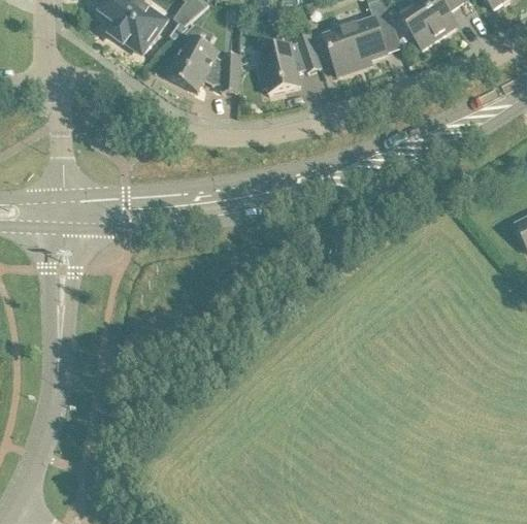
[(141,53),(153,36),(164,21),(163,20),(162,22),(140,5),(140,0),(99,0),(100,6),(104,9),(101,12),(118,25),(110,35),(123,43),(125,41),(141,53)]
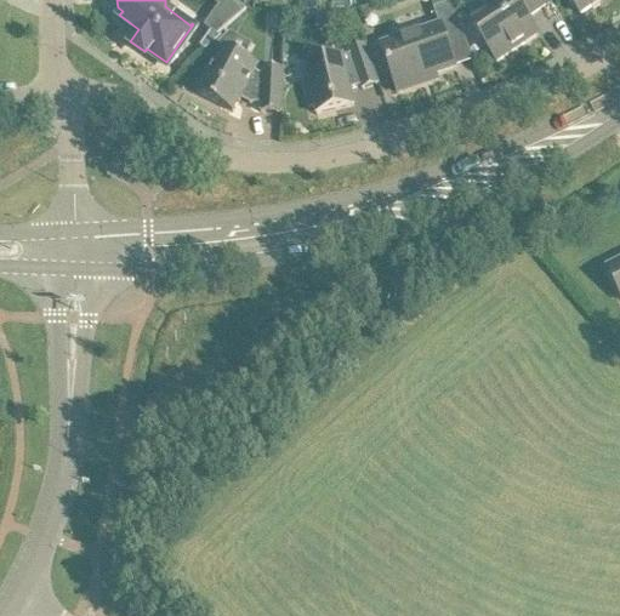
[(217,0),(202,10),(215,29),(244,10),(237,0),(217,0)]
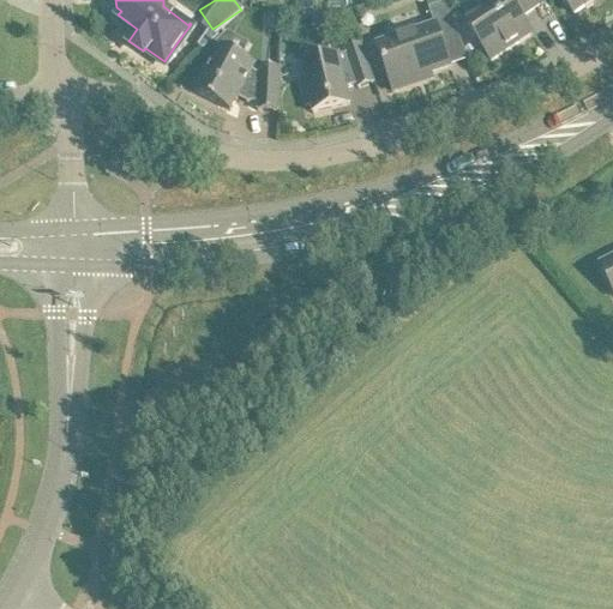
[(450,11),(448,0),(440,0),(427,5),(433,23),(376,42),(391,88),(414,80),(412,76),(449,62),(440,38),(458,32),(450,11)]
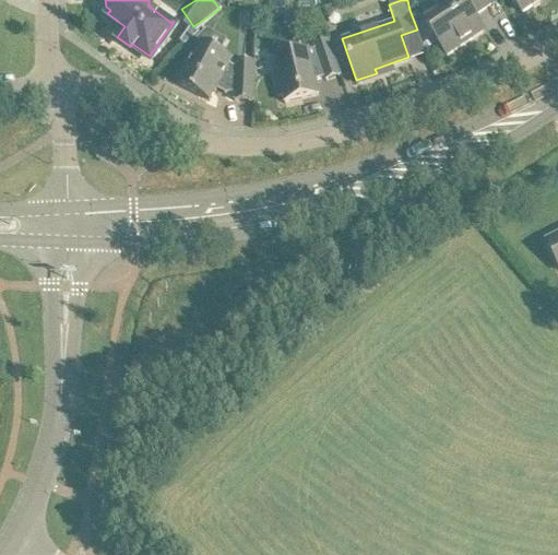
[(425,22),(434,34),(446,52),(483,27),(474,13),(494,0),(435,0),(441,11),(425,22)]
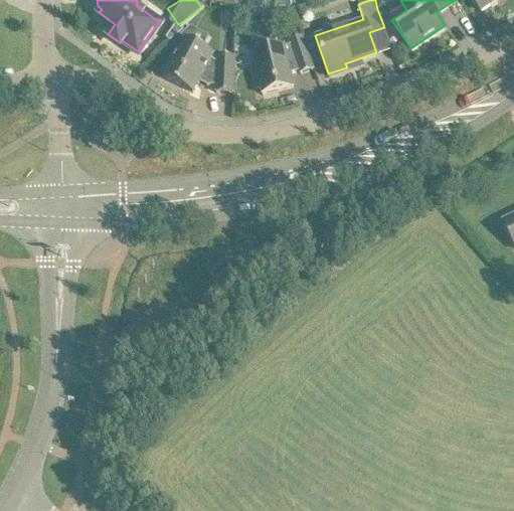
[(474,0),(480,9),(492,0),(474,0)]
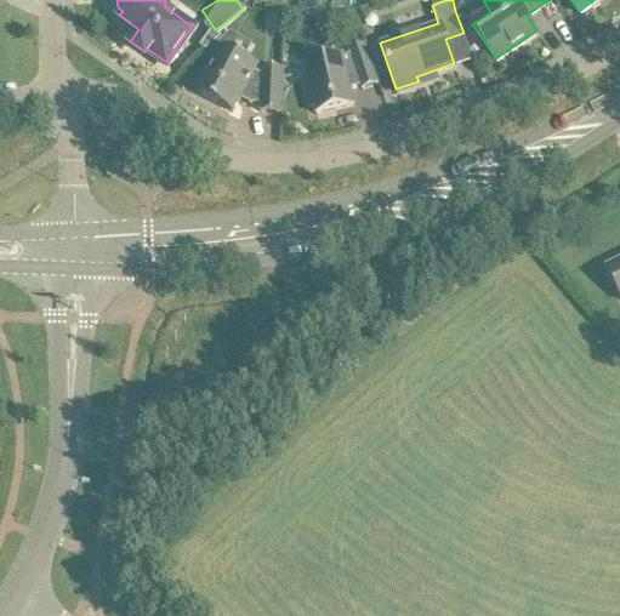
[(210,27),(199,43),(204,46),(219,33),(215,30),(210,27)]
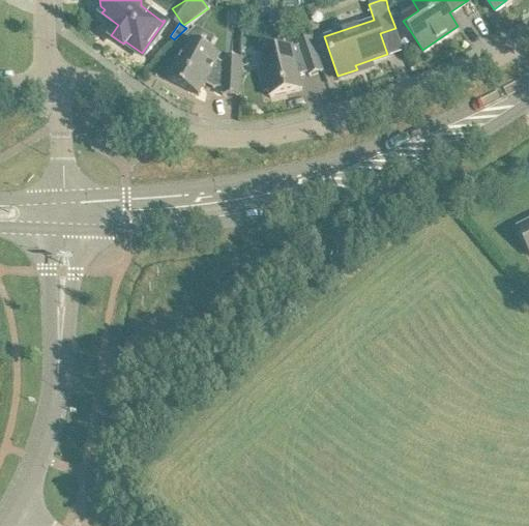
[(322,68),(311,36),(297,40),(298,44),(260,52),(264,75),(269,94),(301,87),(298,72),(304,62),(307,74),(322,68)]
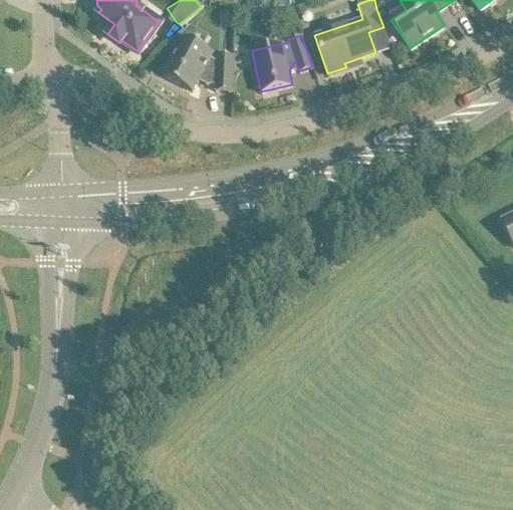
[(174,58),(171,56),(162,74),(192,90),(199,76),(206,80),(206,83),(215,83),(215,89),(232,90),(234,54),(217,53),(217,58),(214,58),(210,56),(213,51),(186,36),(174,58)]
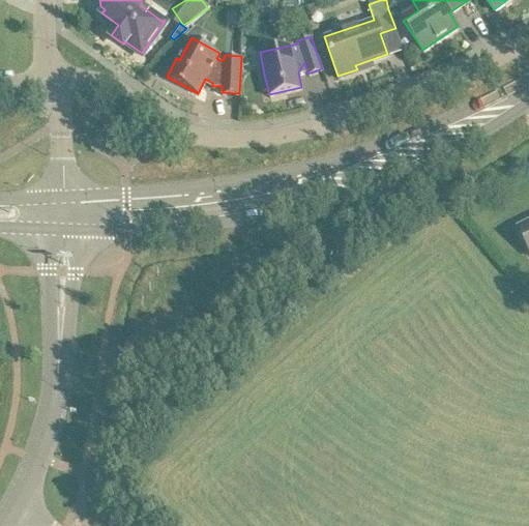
[(528,218),(517,225),(526,243),(528,249),(528,218)]
